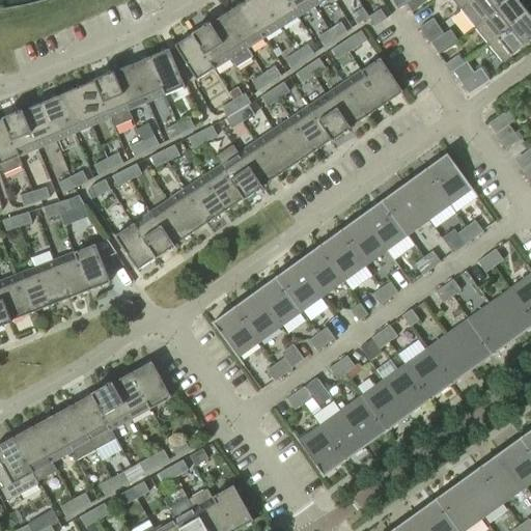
[(263,0),(248,0),(243,4),(264,38),(281,28),(263,0)]
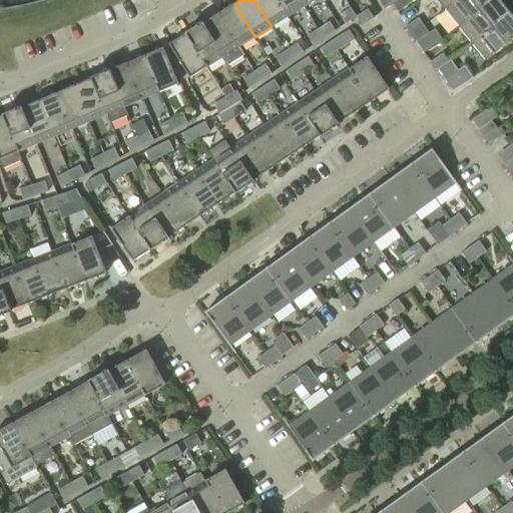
[(254,0),(272,27),(288,17),(277,0),(254,0)]
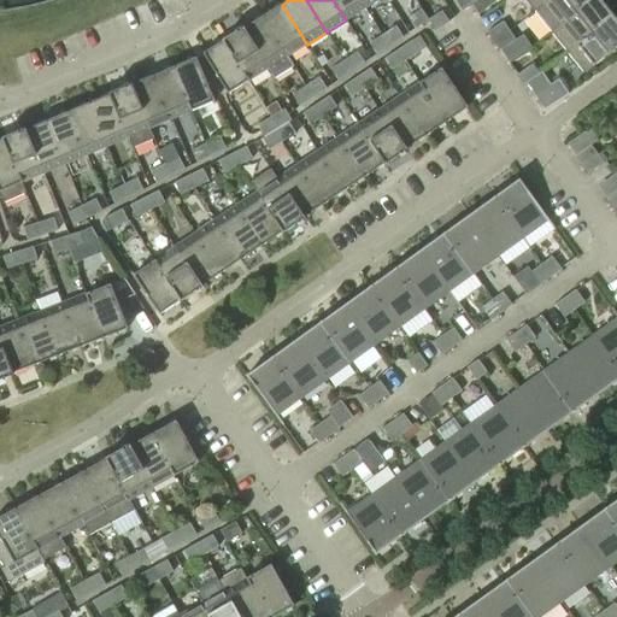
[(360,0),(333,0),(346,21),(366,7),(360,0)]
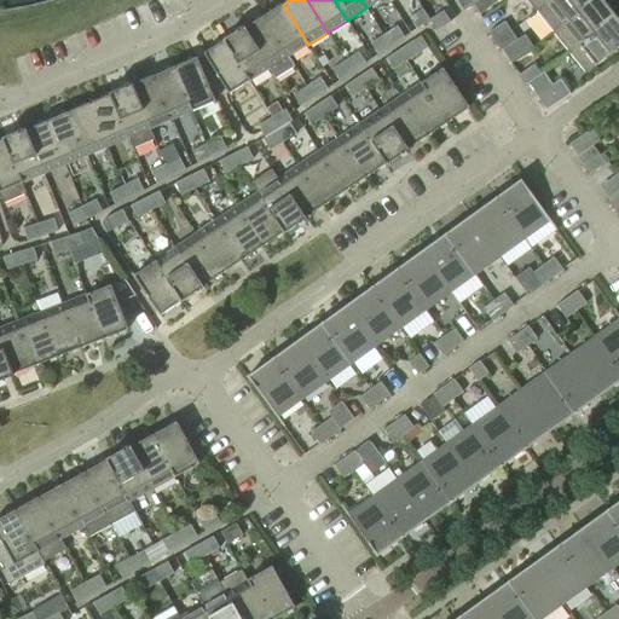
[(480,1),(479,0),(462,0),(458,3),(464,12),(480,1)]
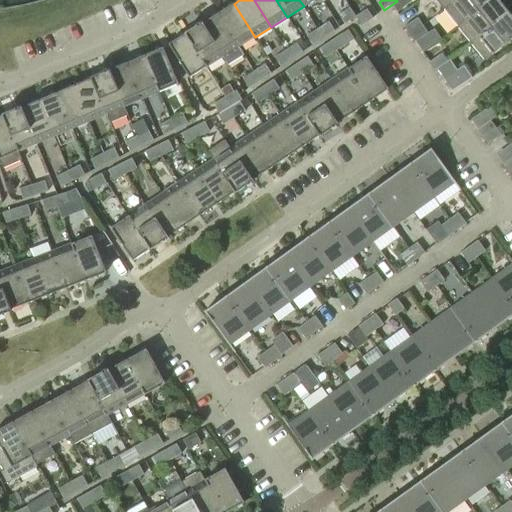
[(435,0),(444,10),(451,4),(455,0),(435,0)]
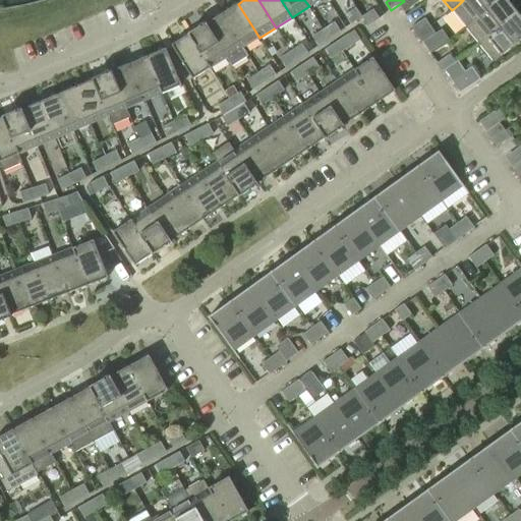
[(463,0),(459,4),(473,21),(499,0),(463,0)]
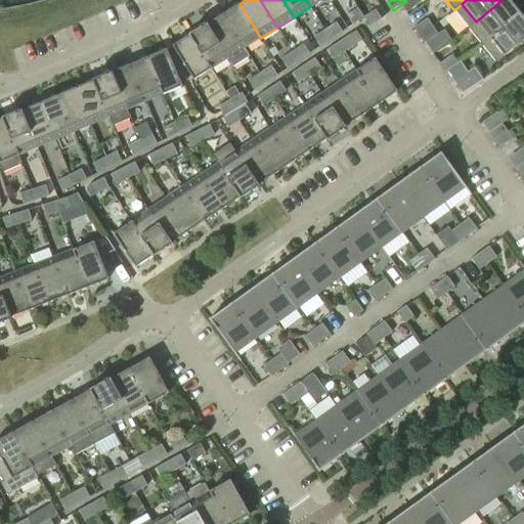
[(509,0),(501,0),(476,22),(468,28),(482,45),(521,13),(509,0)]
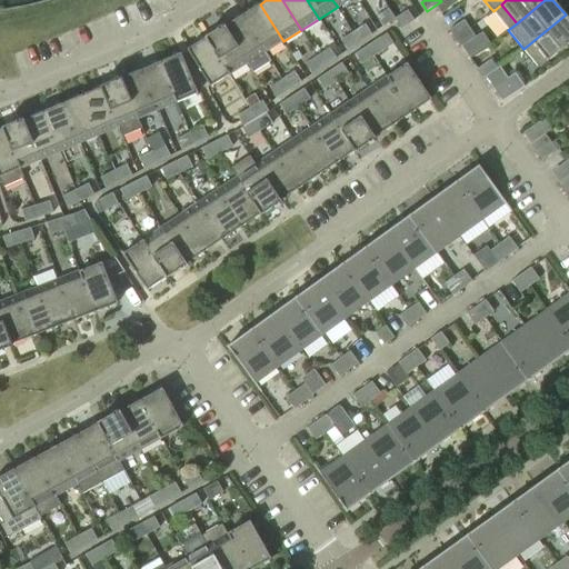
[(283,41),(260,5),(242,16),(265,52),(283,41)]
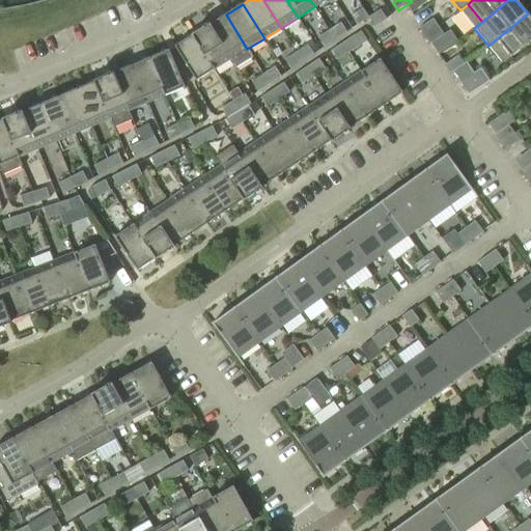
[(357,25),(368,18),(362,8),(351,16),(357,25)]
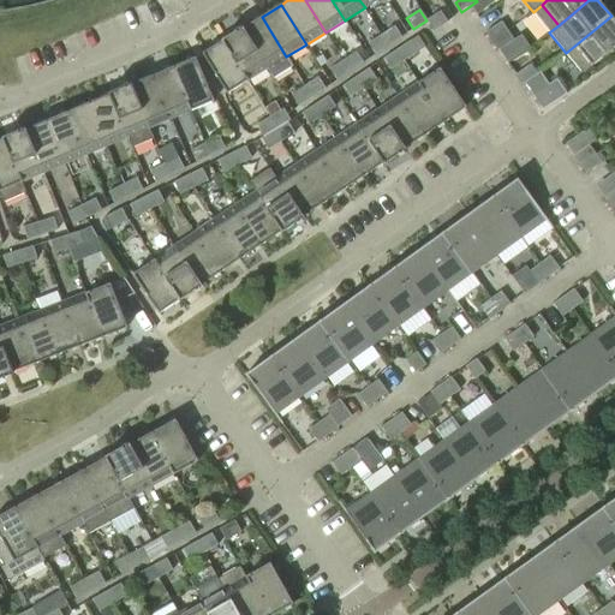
[(435,31),(448,23),(440,12),(427,21),(435,31)]
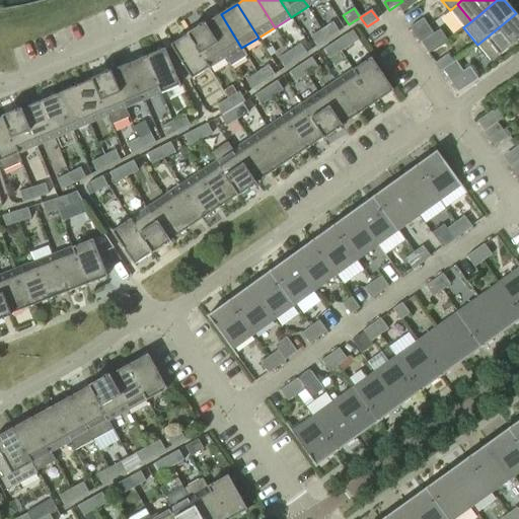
[(518,17),(516,13),(477,45),(492,62),(518,39),(518,17)]
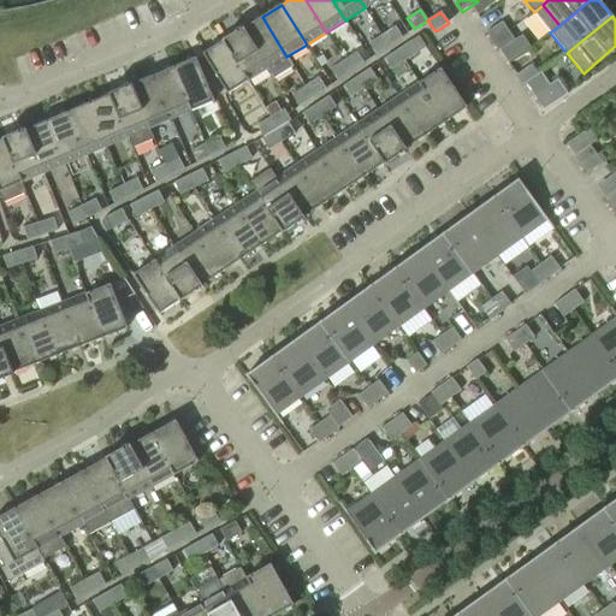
[(262,17),(243,29),(242,29),(267,69),(274,80),(292,67),(286,57),(262,17)]
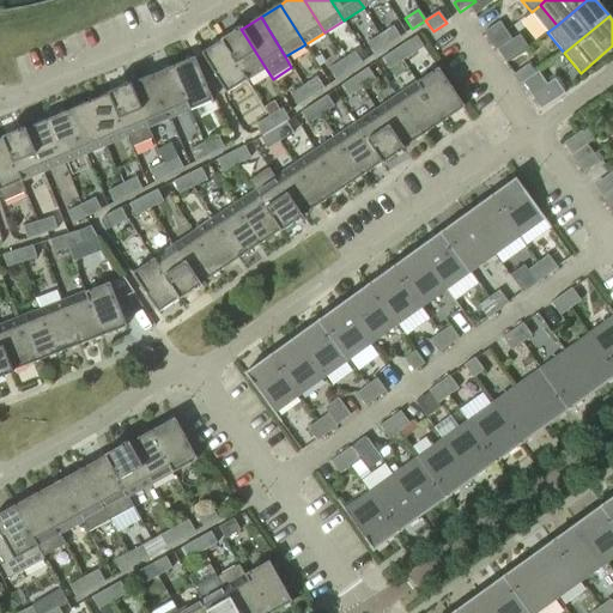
[(490,42),(505,31),(499,22),(484,32),(490,42)]
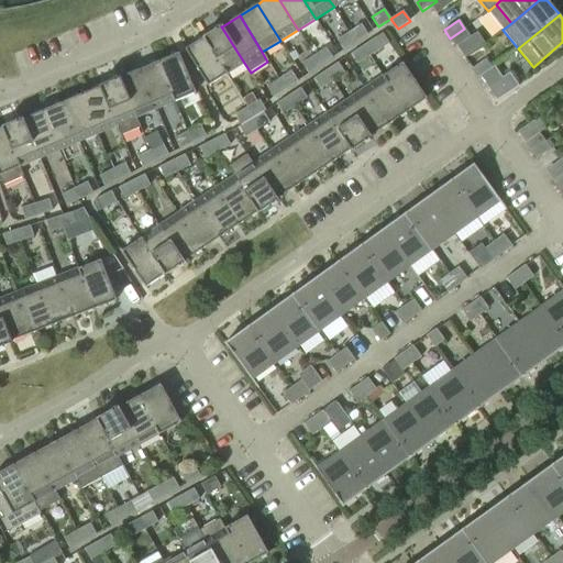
[(221,26),(222,26),(221,24),(202,36),(202,37),(203,37),(227,74),(244,63),(221,26)]
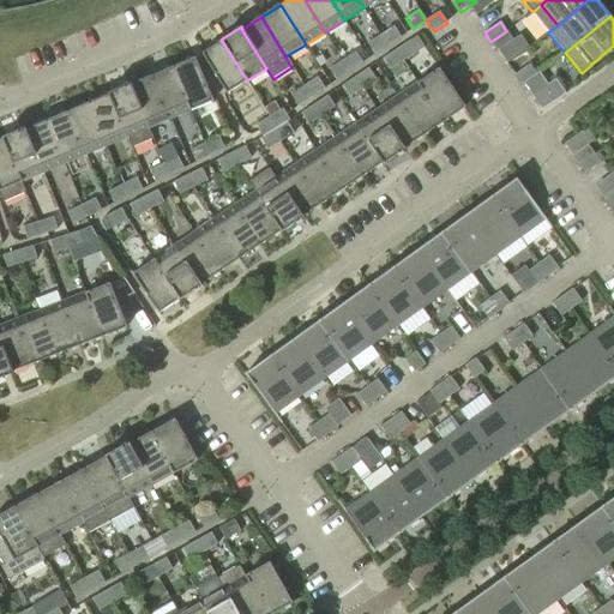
[(380,35),(387,46),(401,37),(393,26),(380,35)]
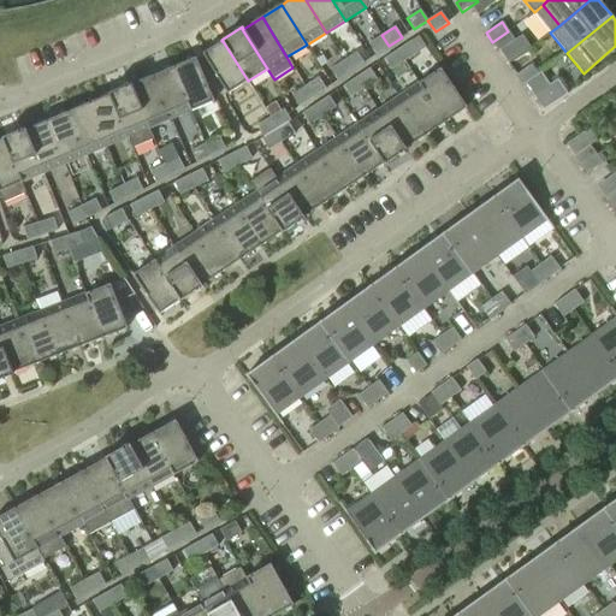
[(514,40),(508,31),(492,42),(498,51),(514,40)]
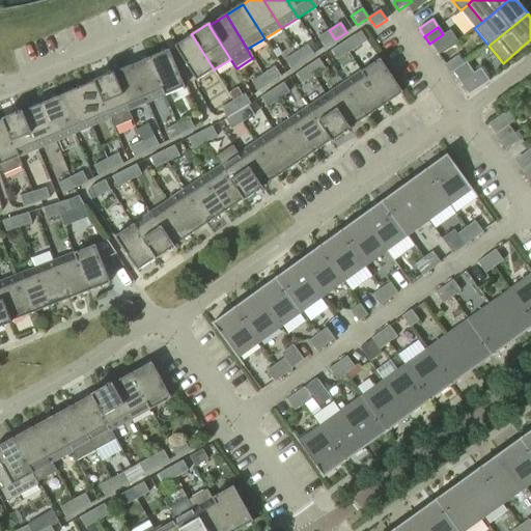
[(335,39),(329,30),(317,37),(325,48),(335,39)]
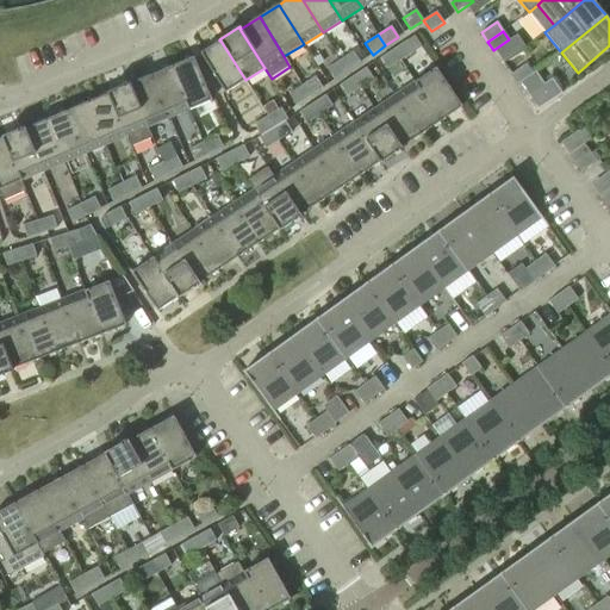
[(221,41),(219,41),(200,54),(225,93),(246,80),(221,41)]
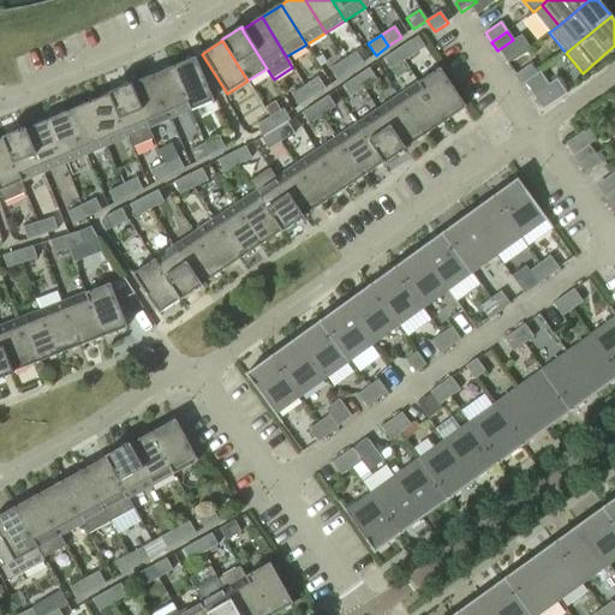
[(410,41),(396,51),(404,61),(417,53),(410,41)]
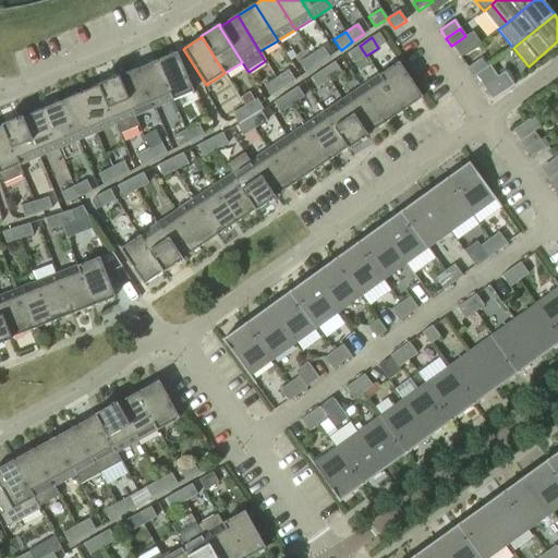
[(366,56),(360,46),(348,53),(354,63),(366,56)]
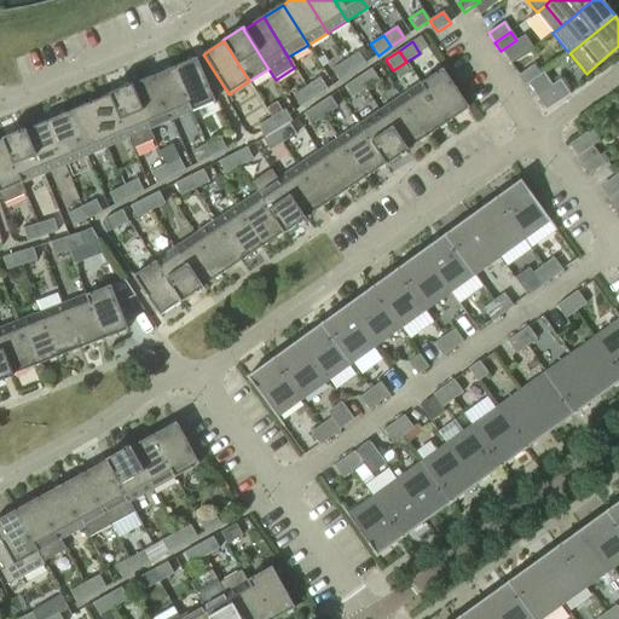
[(358,52),(345,62),(352,73),(365,63),(358,52)]
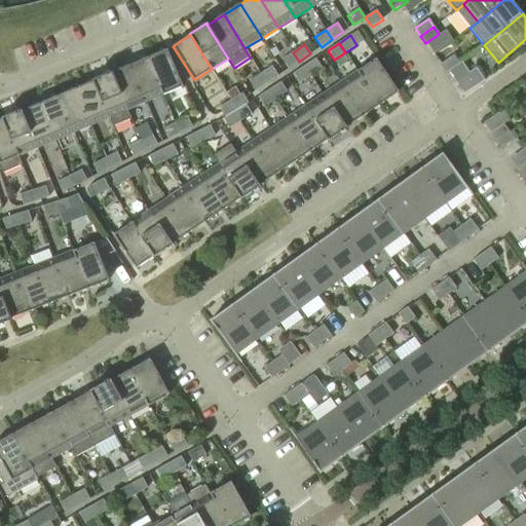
[(166,49),(148,58),(163,95),(183,86),(166,49)]
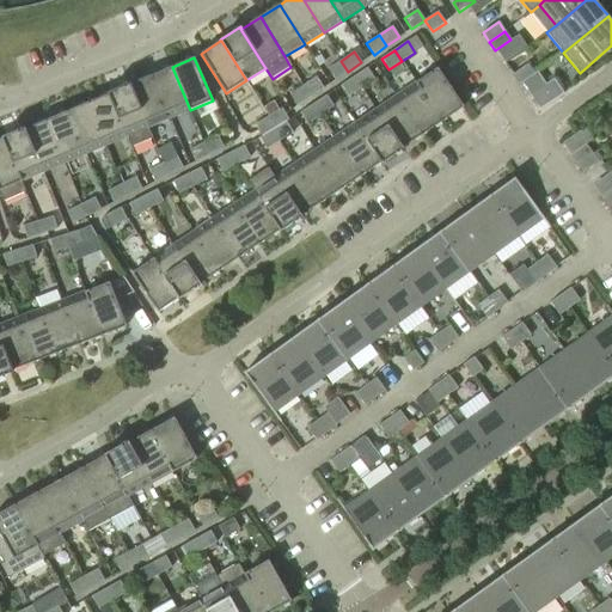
[(348,72),(341,61),(328,69),(336,80),(348,72)]
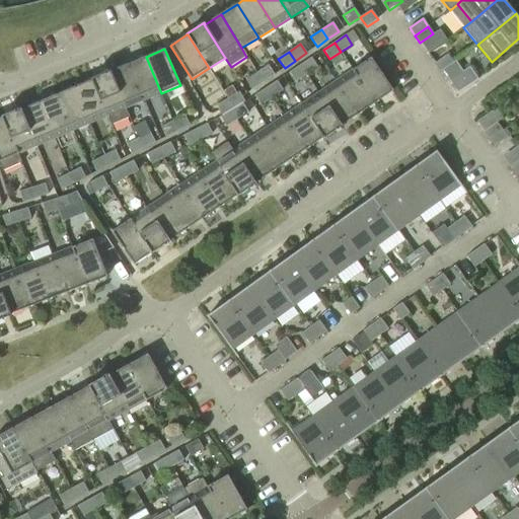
[(439,72),(453,63),(447,55),(434,64),(439,72)]
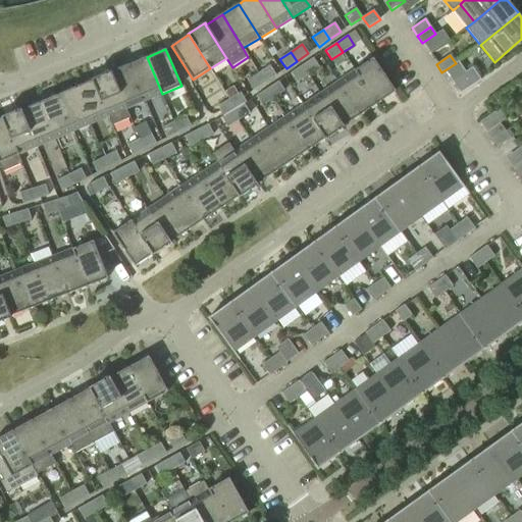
[(162,94),(147,57),(128,64),(144,101),(162,94)]
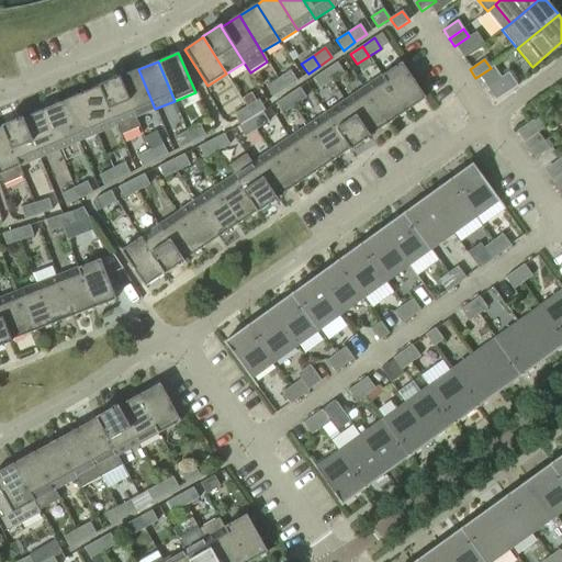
[(325,70),(332,80),(344,72),(337,63),(325,70)]
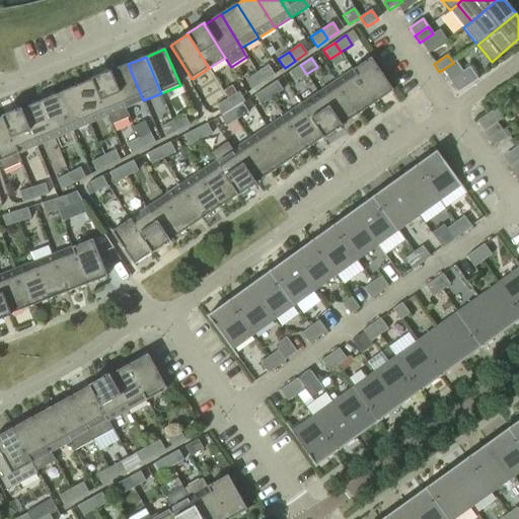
[(354,70),(375,102),(393,91),(371,58),(354,70)]
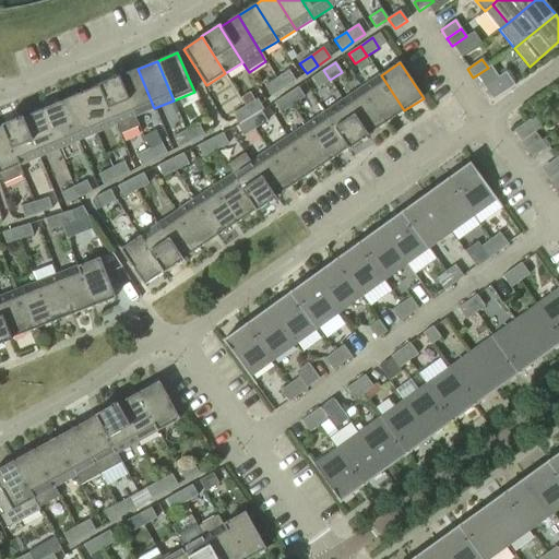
[(138,69),(119,76),(119,78),(135,117),(154,108),(138,69)]
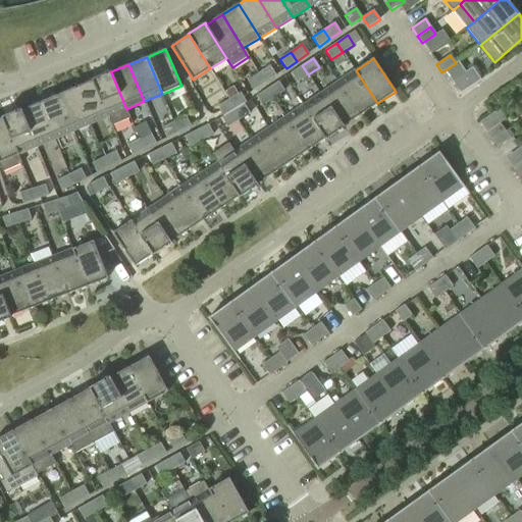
[(308,74),(302,65),(291,72),(298,83),(308,74)]
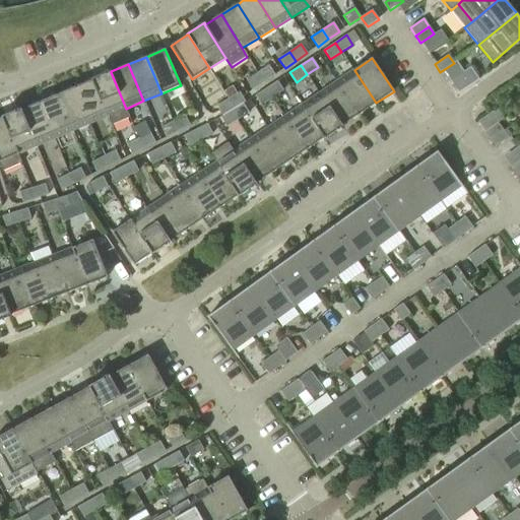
[(257,73),(264,82),(275,75),(268,66),(257,73)]
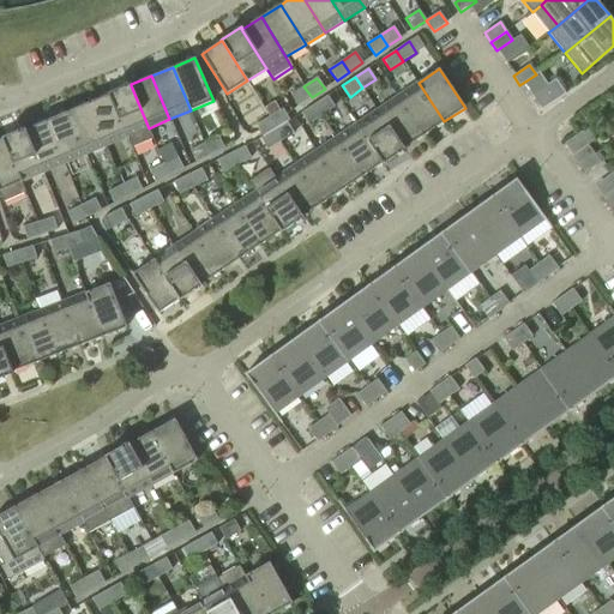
[(542,109),(566,94),(555,79),(533,95),(542,109)]
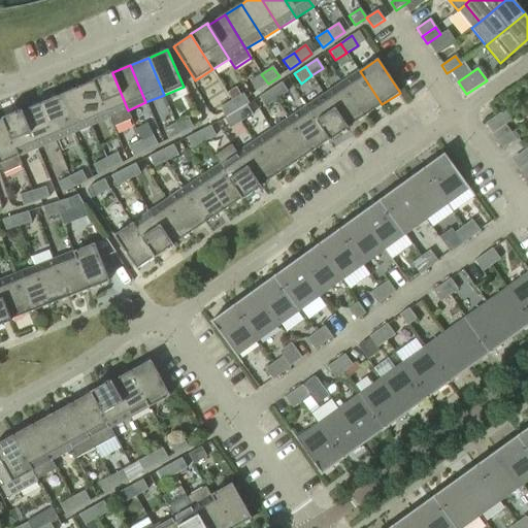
[(268,84),(261,74),(258,69),(250,75),(253,80),(251,81),(257,91),(268,84)]
